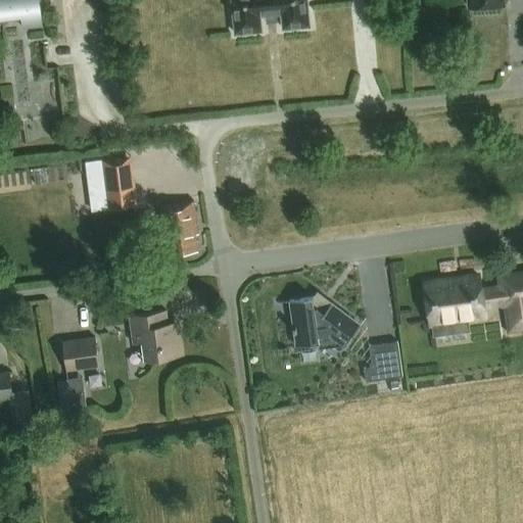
[(43,27),(39,0),(0,0),(0,32),(1,33),(0,28),(0,19),(21,17),(22,30),(43,27)]
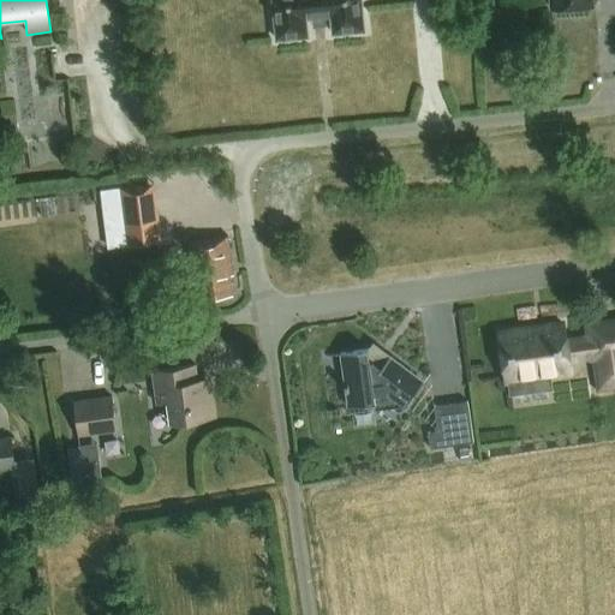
[(273,0),(278,40),(308,37),(305,19),(332,17),(333,35),(364,31),(359,0),(273,0)]
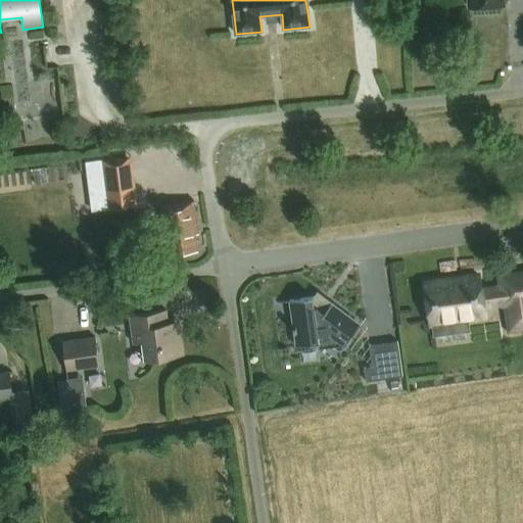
[(129,155),(101,159),(107,208),(114,207),(136,204),(129,155)]
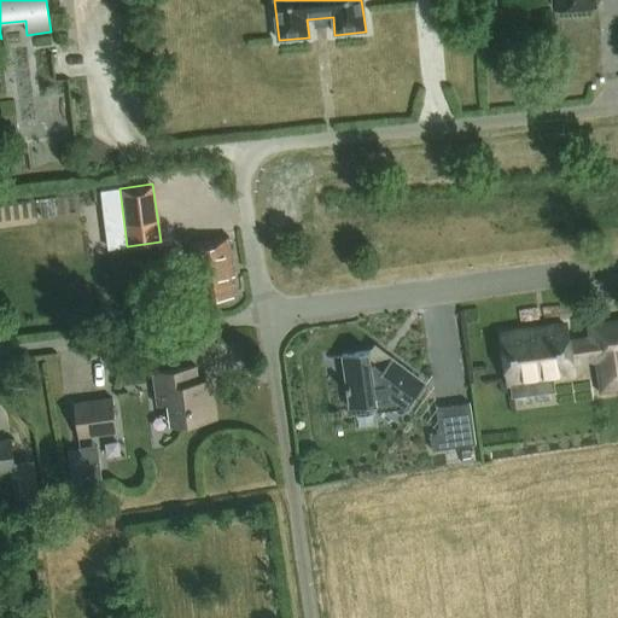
[(233,268),(229,238),(190,243),(193,273),(197,273),(200,301),(233,296),(229,269),(233,268)]
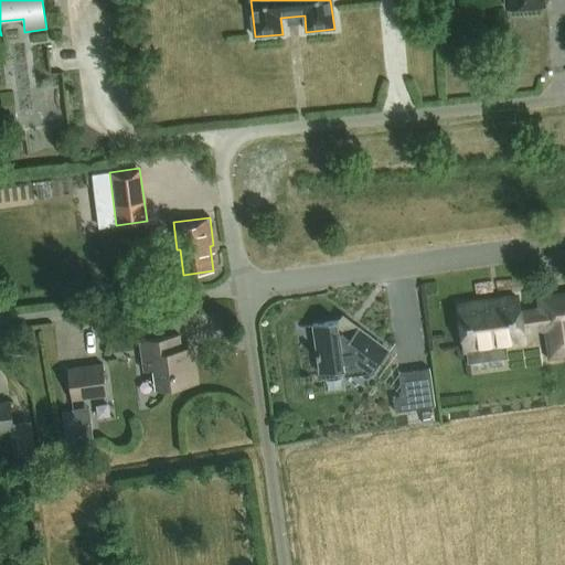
[(564,295),(540,299),(541,311),(520,315),(518,299),(459,307),(465,351),(524,342),(522,330),(543,328),(544,331),(546,331),(550,359),(564,356),(564,295)]
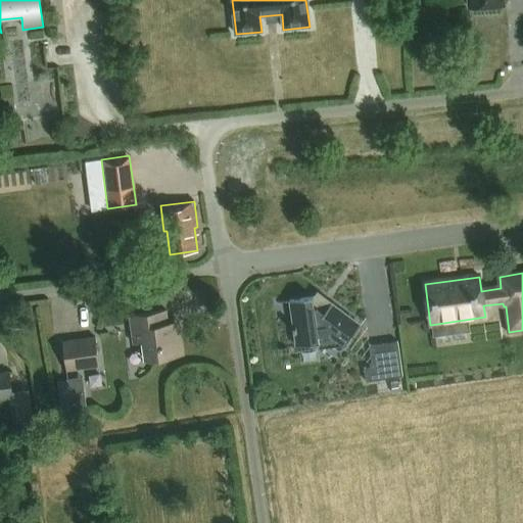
[(322,296),(289,301),(296,347),(338,341),(344,346),(361,326),(331,303),(329,305),(322,299),(322,296)]
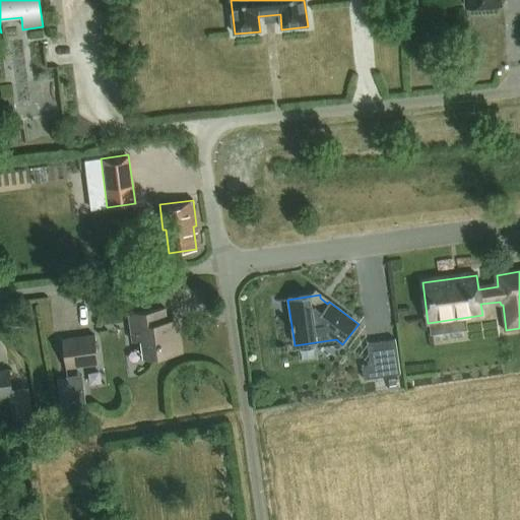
[(166,309),(129,314),(133,342),(142,341),(145,359),(183,353),(180,329),(169,331),(166,309)]
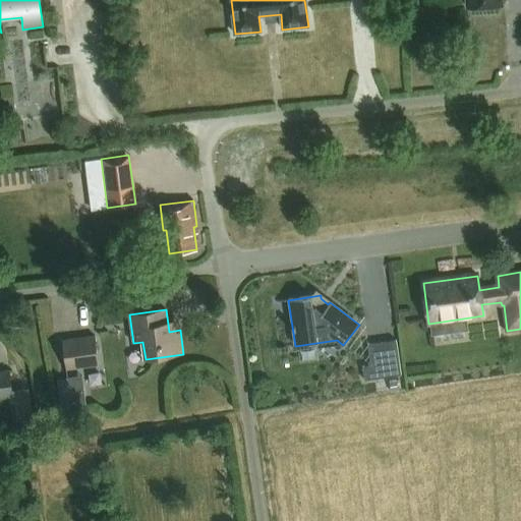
[(65,369),(98,366),(95,336),(61,339),(65,369)]
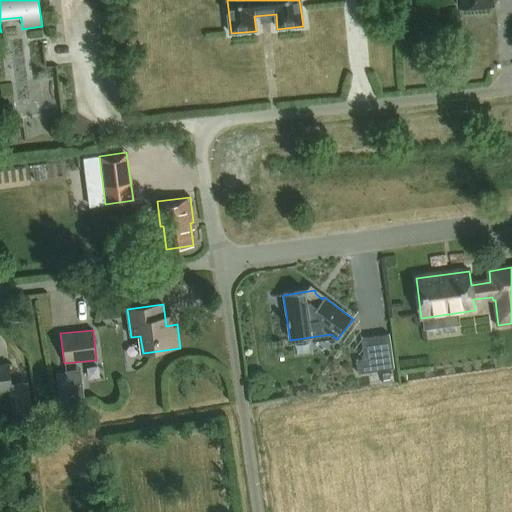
[(365,359),(357,360),(358,373),(394,368),(389,334),(362,338),(365,359)]
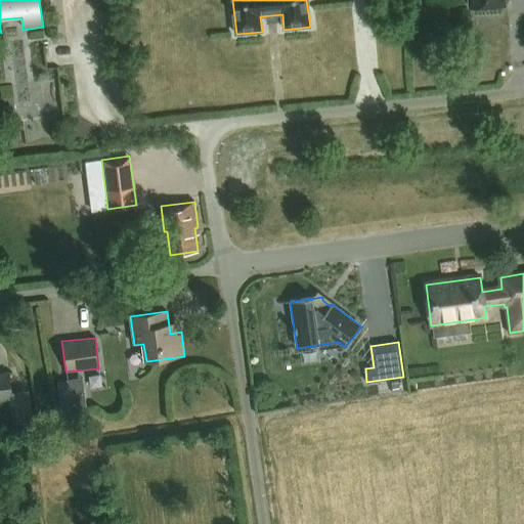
[(0,401),(12,399),(9,374),(0,374),(0,401)]
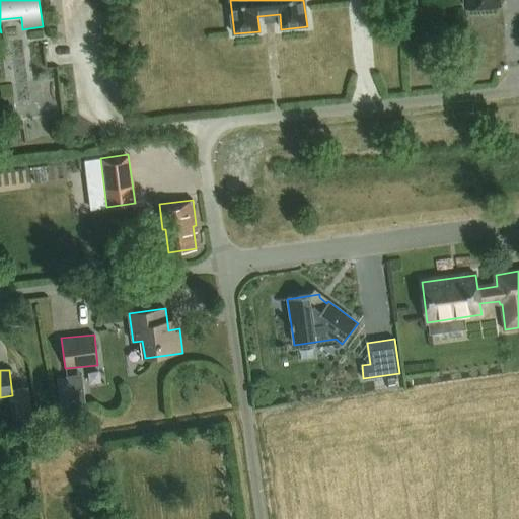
[(397,378),(389,379),(391,389),(398,388),(397,378)]
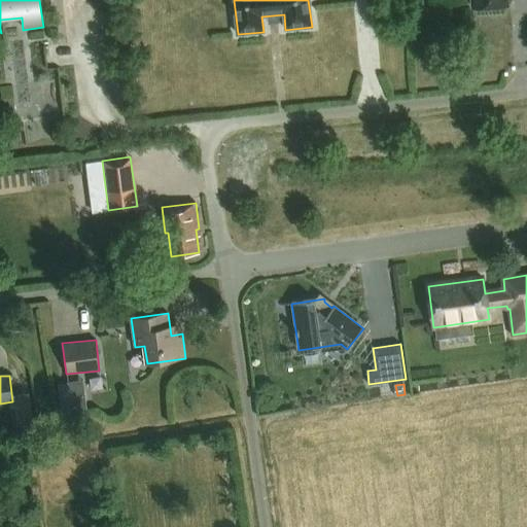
[(85,395),(69,397),(71,412),(88,410),(85,395)]
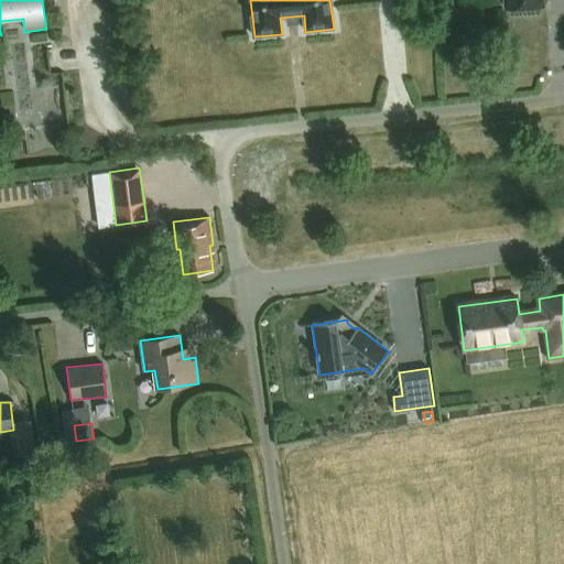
[(39,455),(38,426),(19,426),(19,456),(39,455)]
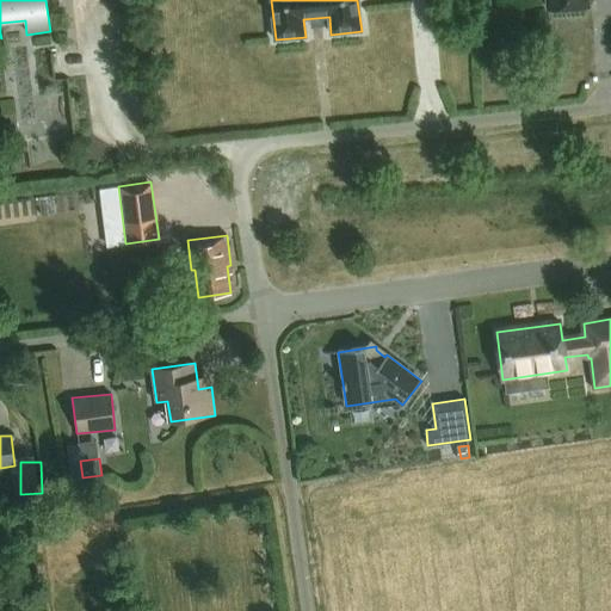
[(13,476),(5,477),(8,503),(16,501),(13,476)]
